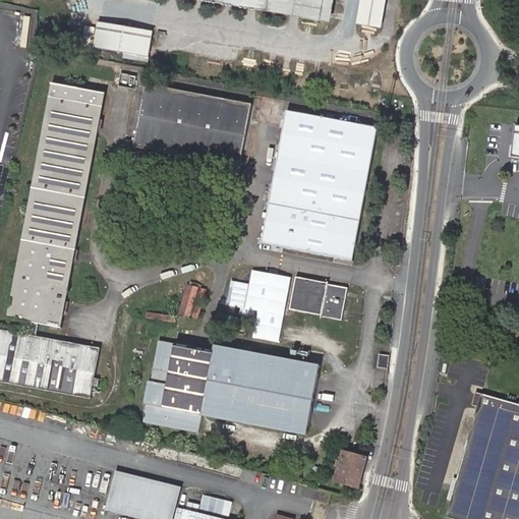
[(207,0),(329,21),(333,0),(207,0)]
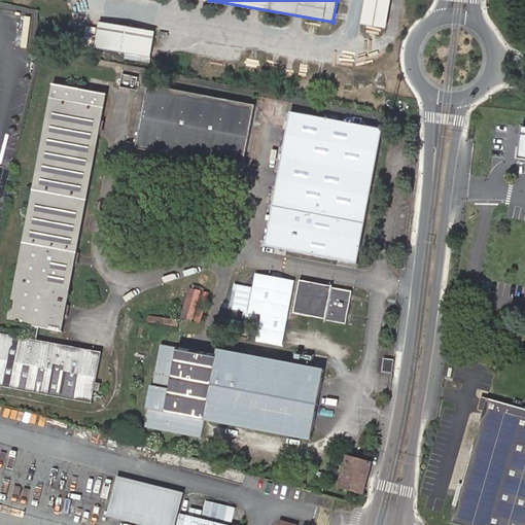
[(362,0),(359,23),(384,27),(389,0),(362,0)]
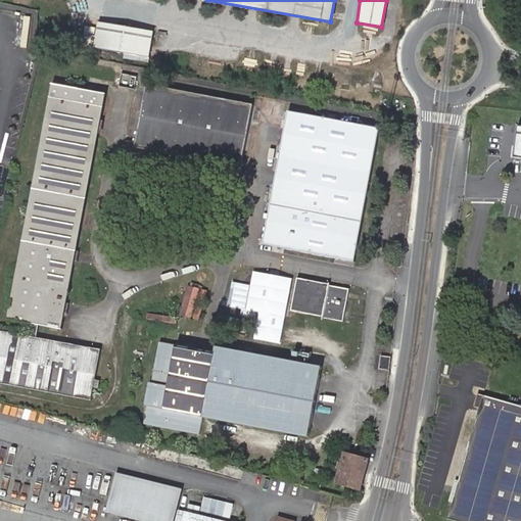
[(152,30),(96,19),(92,45),(148,55),(152,30)]
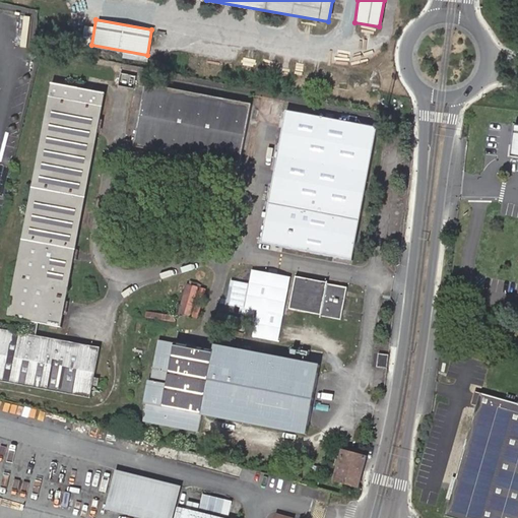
[(65,362),(69,340),(55,338),(35,334),(37,322),(57,325),(59,326),(65,300),(73,257),(74,249),(96,132),(104,92),(51,82),(6,316),(28,320),(26,332),(0,327),(0,379),(88,396),(90,385),(92,375),(99,346),(85,344),(81,365),(65,362)]
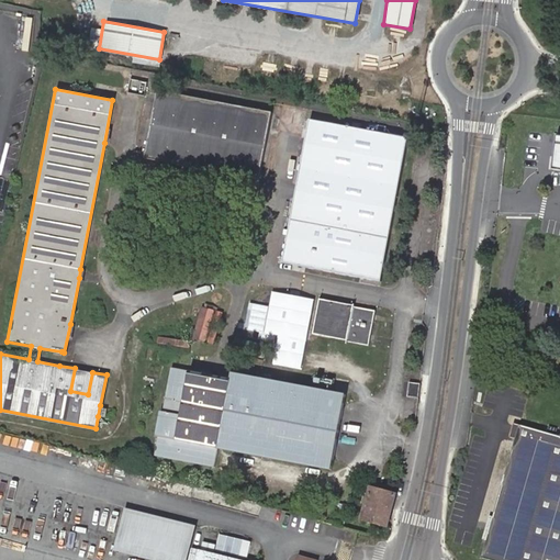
[(270,111),(156,90),(144,159),(257,180),(270,111)]
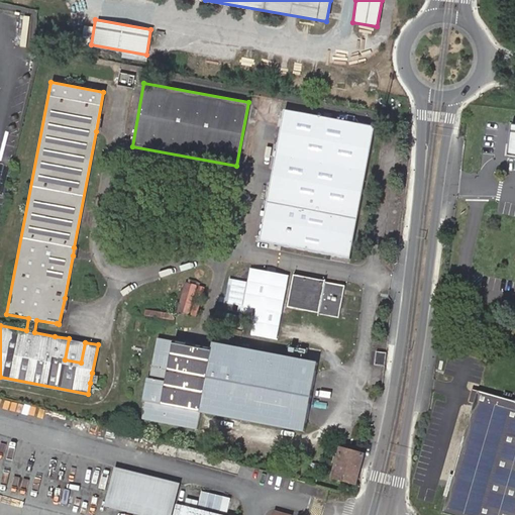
[(270,180),(266,203),(286,206),(286,209),(284,218),(279,244),(306,249),(315,251),(348,258),(373,125),(283,109),(280,126),(278,136),(272,171),(270,180)]
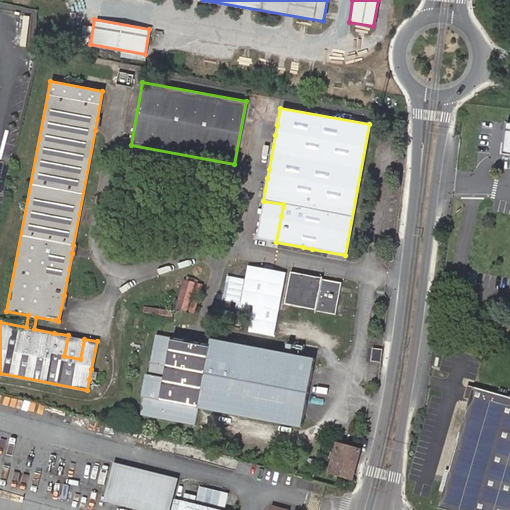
[(509,122),(504,122),(500,153),(509,153),(509,122)]
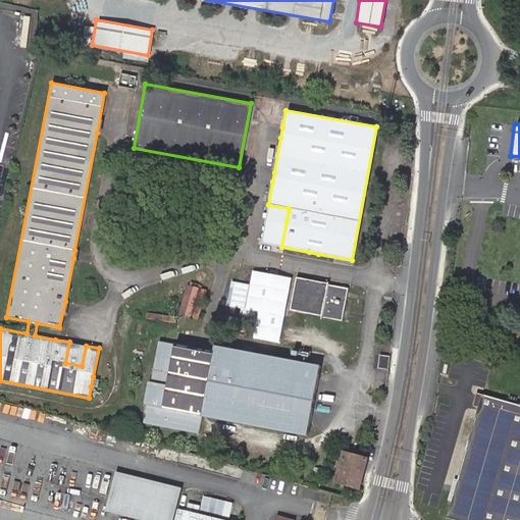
[(289,208),(268,205),(261,243),(281,247),(287,220),(289,211),(289,208)]
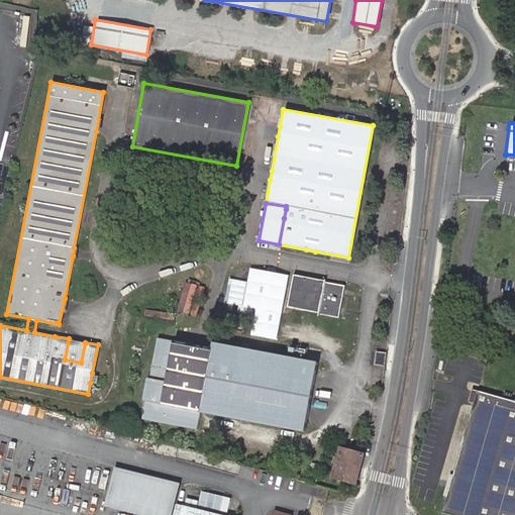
[(291,301),(296,275),(293,274),(286,305),(317,311),(318,307),(291,301)]
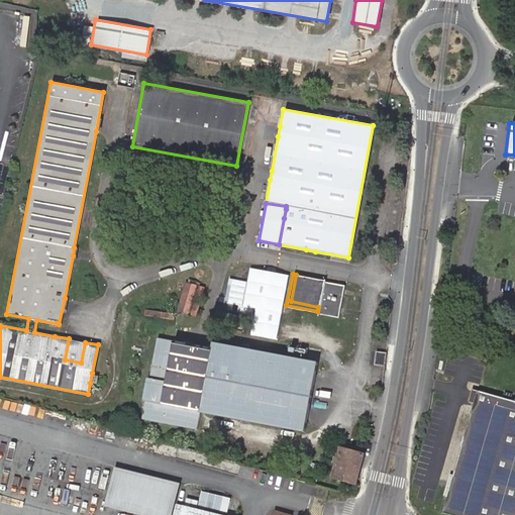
[(324,281),(296,275),(291,301),(318,307),(317,311),(337,316),(338,311),(342,295),(344,285),(324,281)]
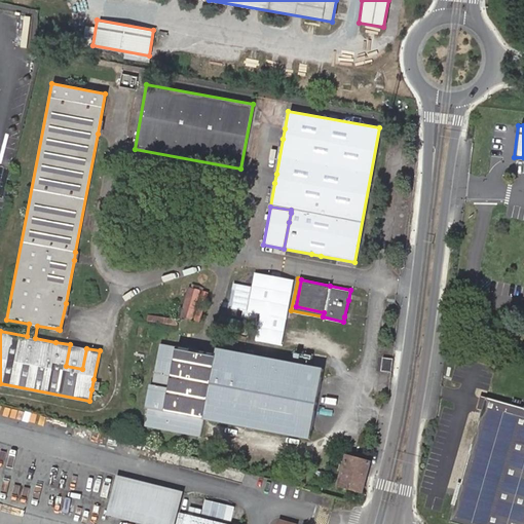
[(308,438),(322,367),(215,347),(214,352),(158,343),(150,383),(148,382),(144,407),(146,407),(143,424),(199,436),(202,417),(308,438)]
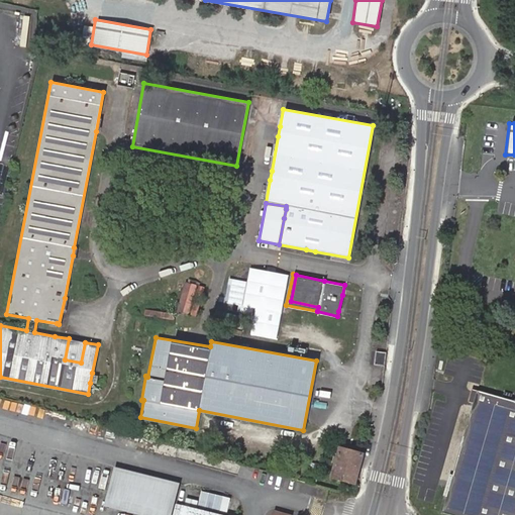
[(81,341),(69,338),(65,359),(81,363),(85,342),(81,341)]
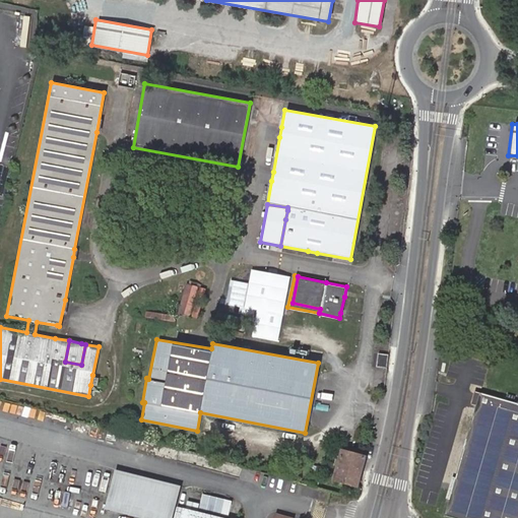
[(385,367),(387,353),(377,352),(376,365),(385,367)]
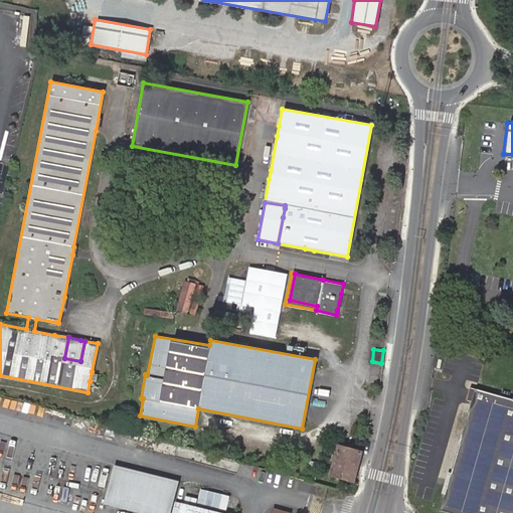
[(440,510),(450,512),(512,512),(512,399),(474,389),(440,510)]
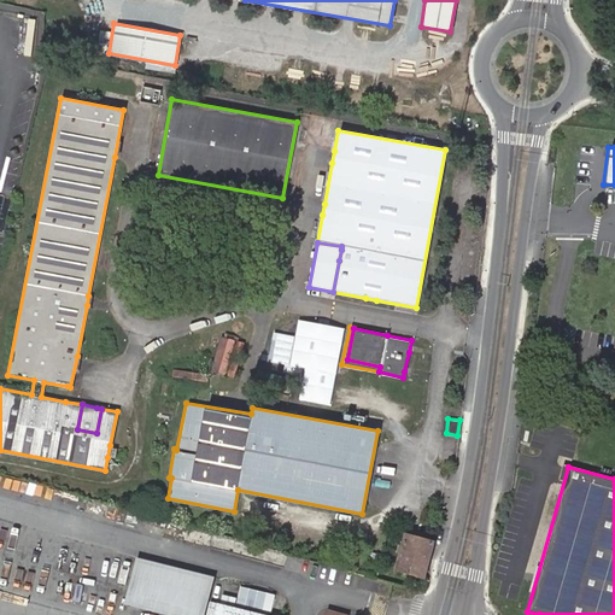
[(422,577),(432,540),(410,534),(405,533),(396,569),(422,577)]
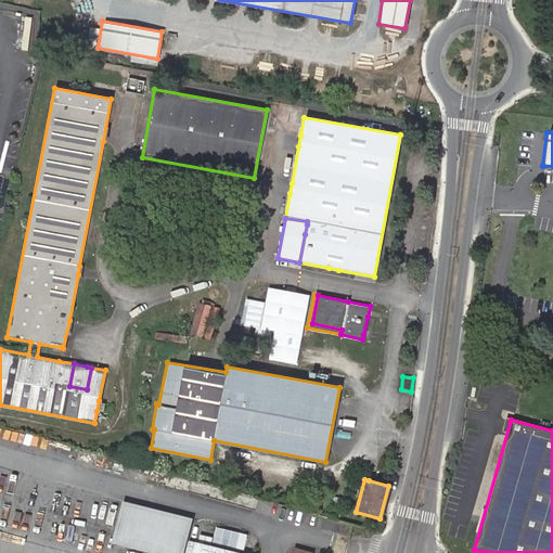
[(182,552),(191,517),(123,501),(113,540),(166,552),(182,552)]
